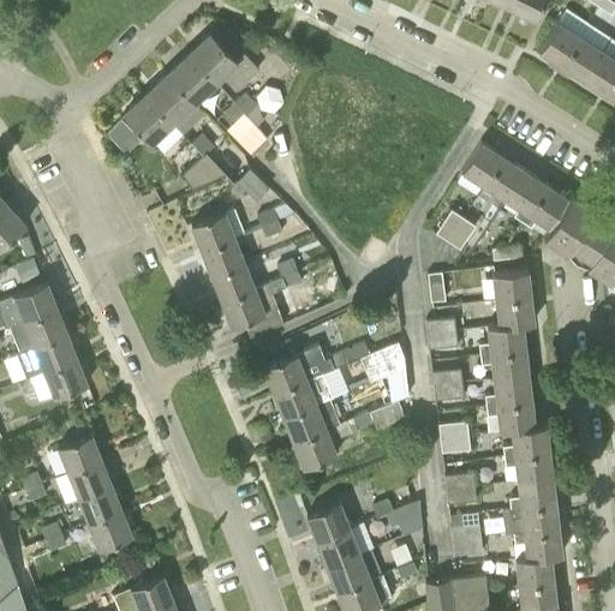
[(514,0),(511,9),(533,19),(543,0),(514,0)]
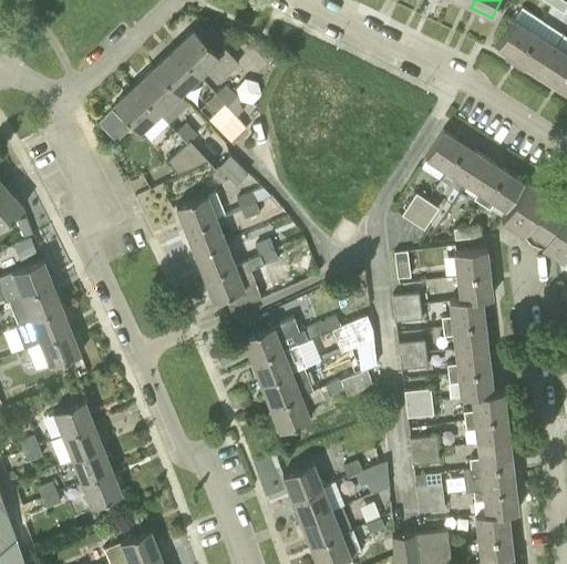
[(566,3),(560,0),(556,0),(552,7),(564,14),(566,8),(566,3)]
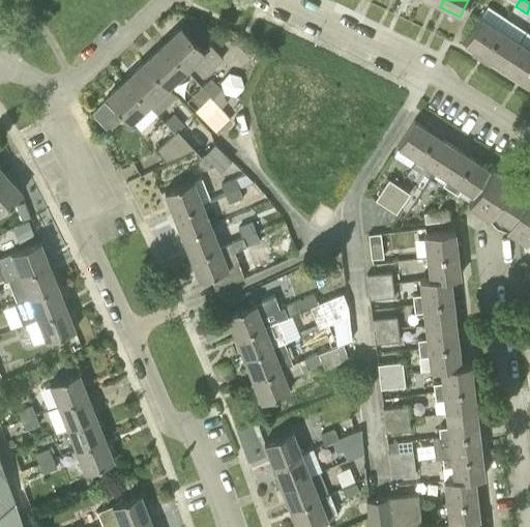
[(481,61),(500,31),(480,20),(464,45),(475,51),(472,56),(481,61)]
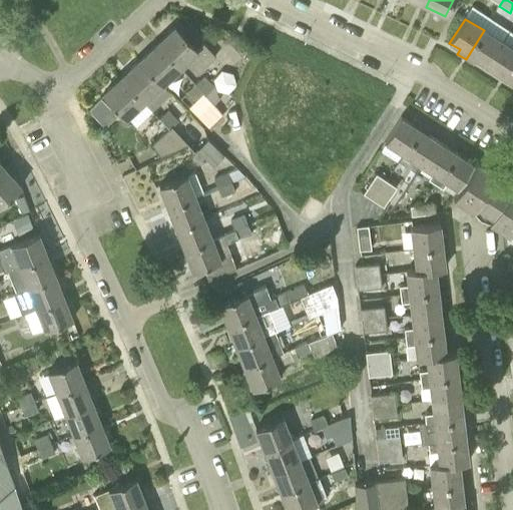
[(176,28),(157,46),(179,69),(184,63),(196,76),(214,58),(203,46),(197,51),(176,28)]
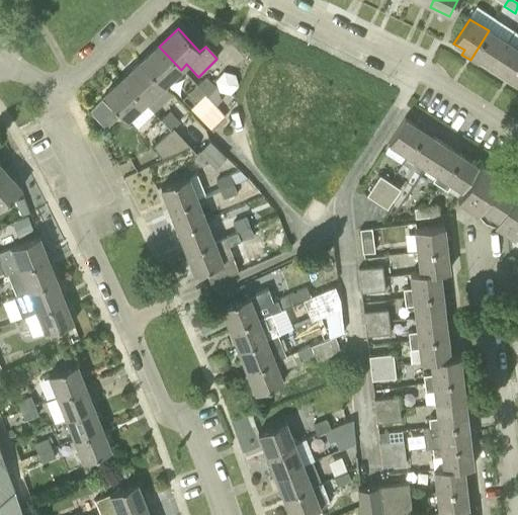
[(491,68),(507,43),(489,30),(470,60),(479,66),(482,62),(491,68)]
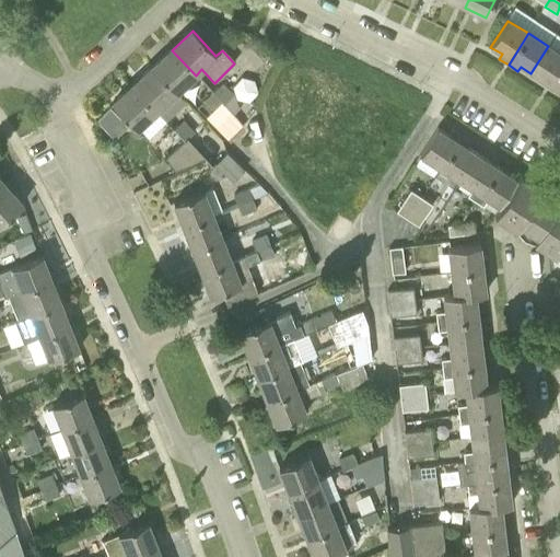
[(550,85),(559,69),(559,53),(548,46),(531,73),(550,85)]
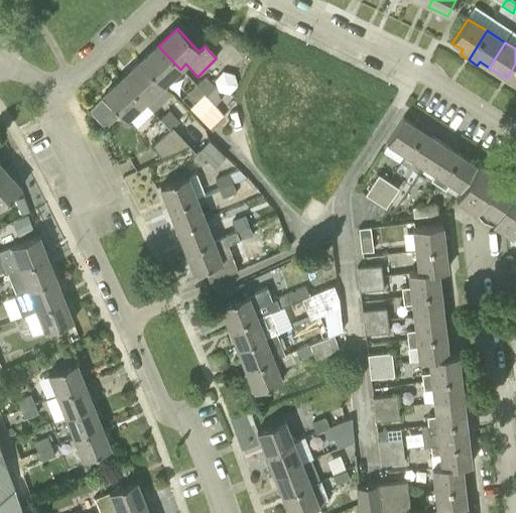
[(180,70),(158,46),(140,62),(162,86),(180,70)]
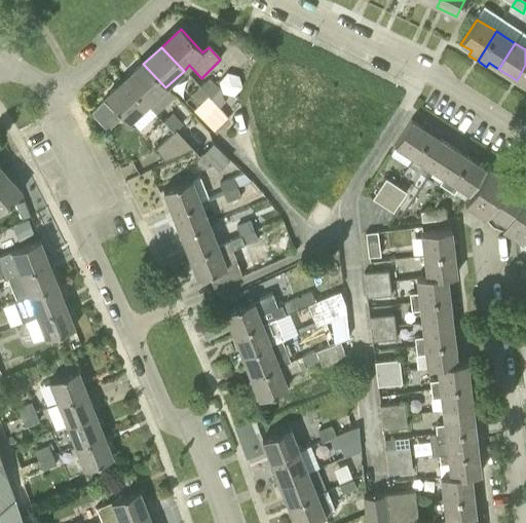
[(165,87),(143,64),(125,81),(147,105),(165,87)]
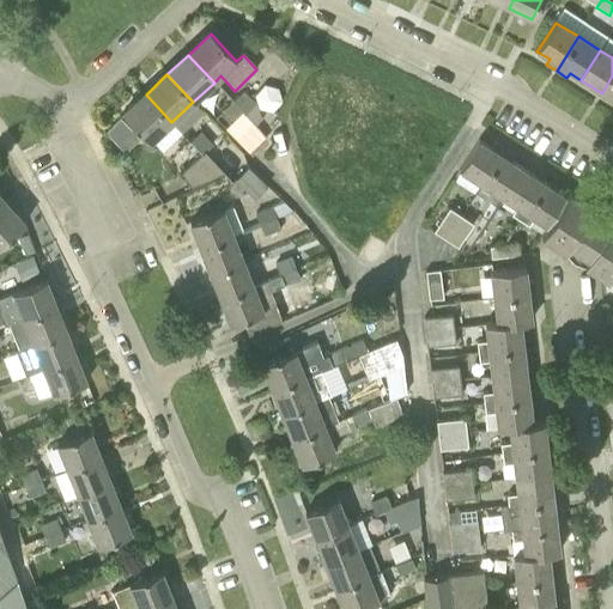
[(612,75),(602,93),(612,99),(612,75)]
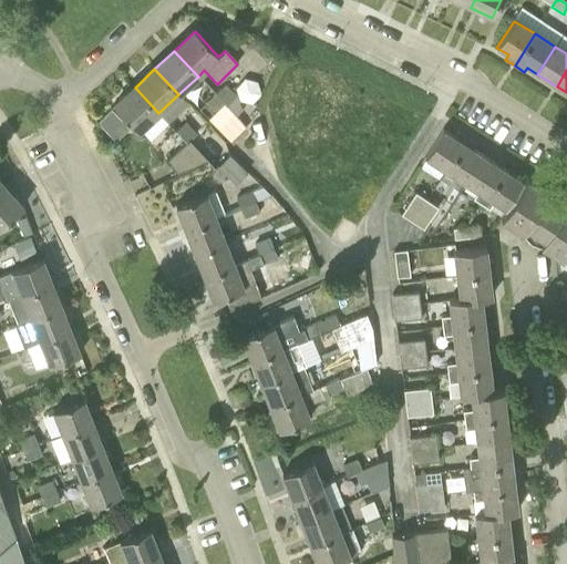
[(200,104),(216,88),(204,77),(188,93),(200,104)]
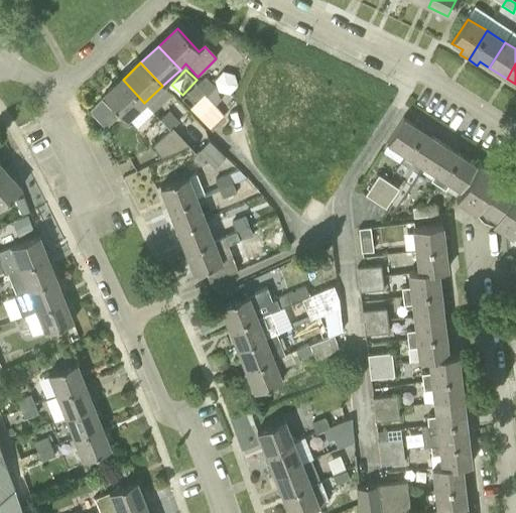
[(196,87),(206,98),(216,89),(206,78),(196,87)]
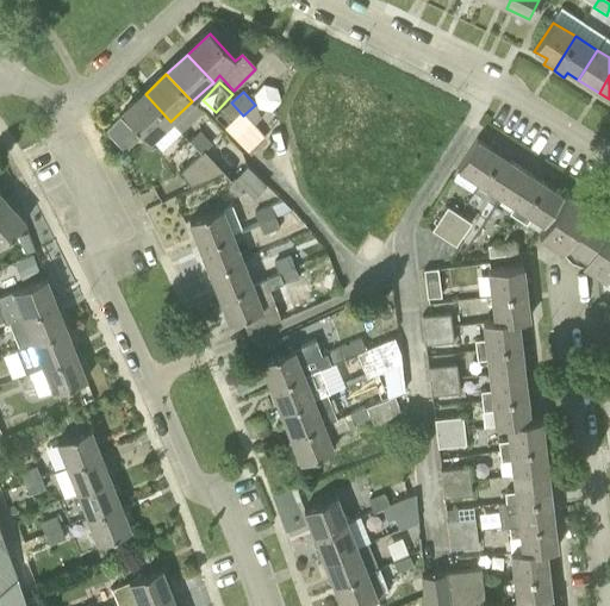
[(170,122),(145,94),(123,116),(149,143),(170,122)]
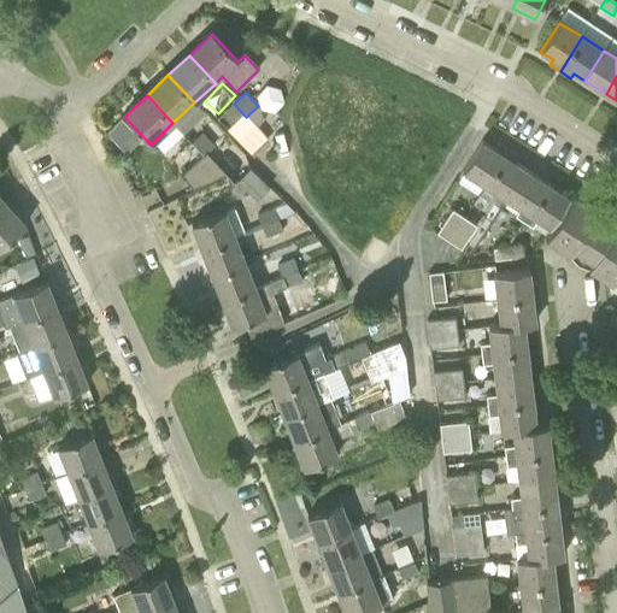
[(246,117),(234,104),(224,113),(235,127),(246,117)]
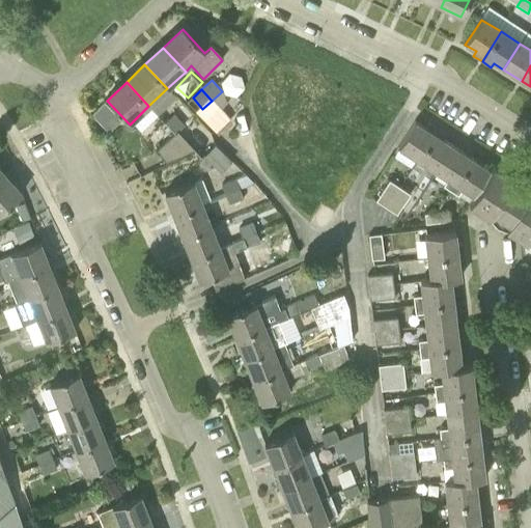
[(216,146),(212,135),(194,117),(185,127),(174,116),(165,123),(195,154),(202,160),(204,158),(216,146)]
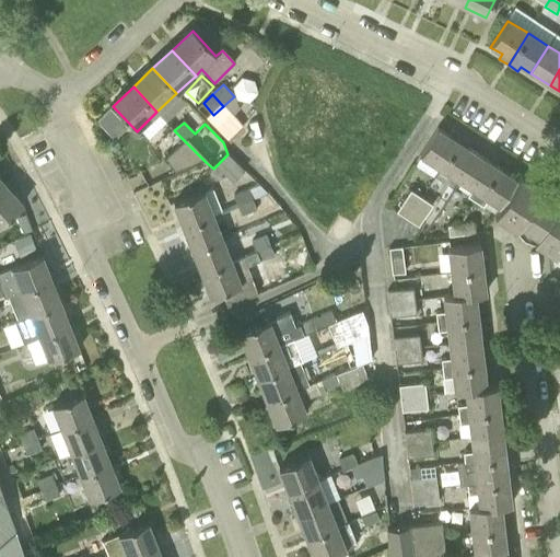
[(441,170),(462,138),(452,132),(448,137),(438,129),(420,157),(441,170)]
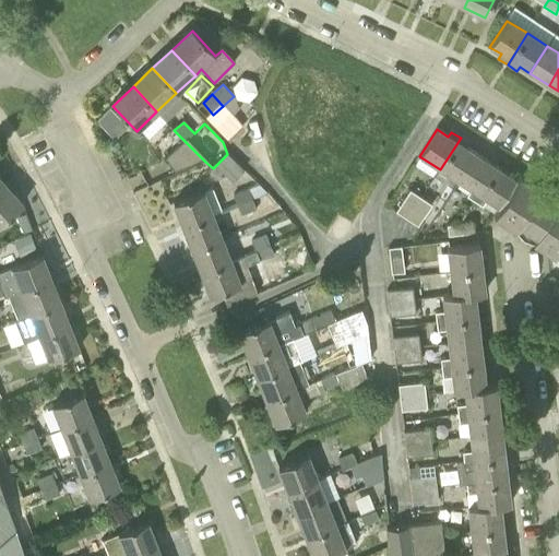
[(205,162),(174,130),(164,140),(176,152),(166,162),(175,173),(205,162)]
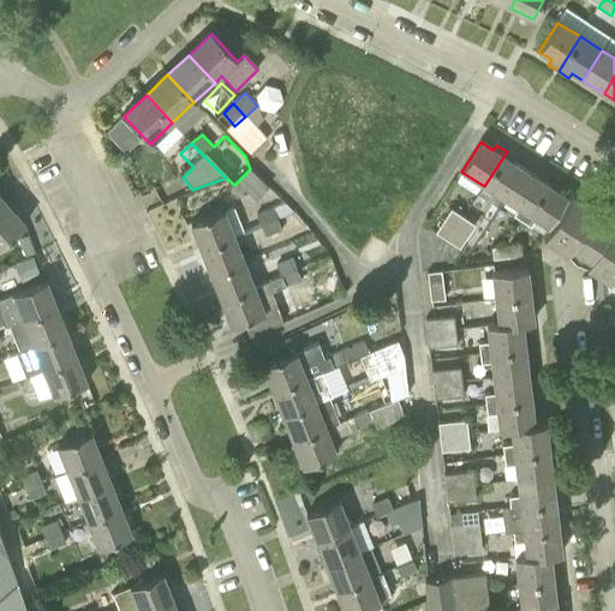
[(507,151),(484,186),(506,199),(525,171),(514,163),(517,159),(507,151)]
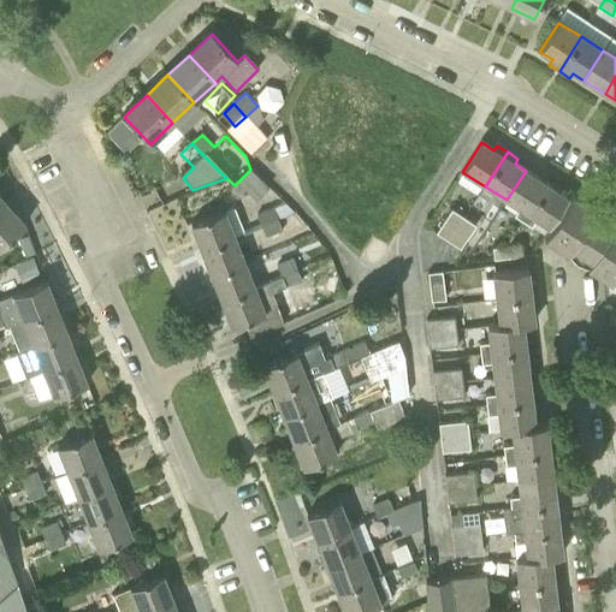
[(250,170),(237,183),(256,202),(268,189),(250,171),(250,170)]
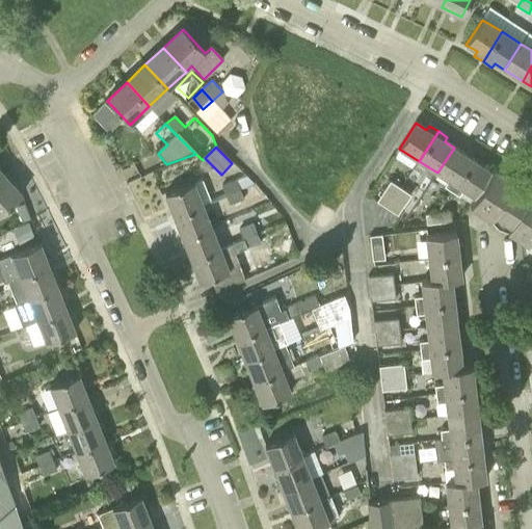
[(454,148),(437,173),(449,181),(445,188),(451,192),(473,159),(454,148)]
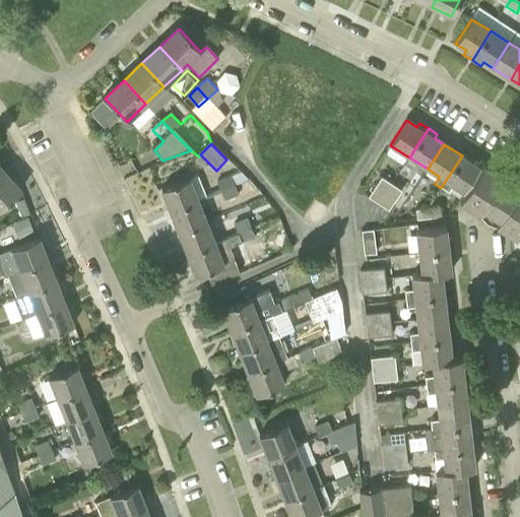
[(462,155),(441,188),(449,194),(454,186),(463,192),(479,168),(462,155)]
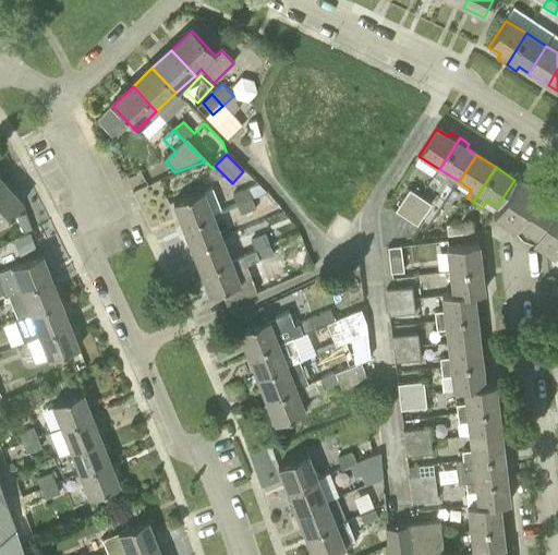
[(514,180),(497,206),(493,215),(506,224),(535,245),(554,254),(557,248),(557,200),(532,183),(518,176),(514,180)]
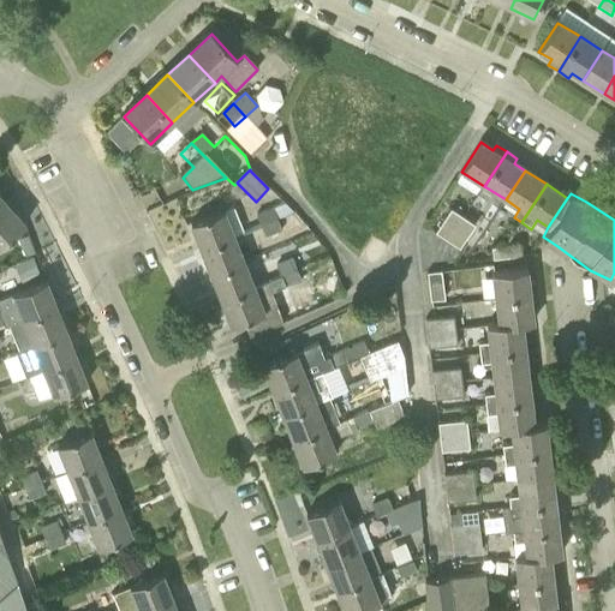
[(0,247),(25,227),(5,204),(0,208),(0,247)]
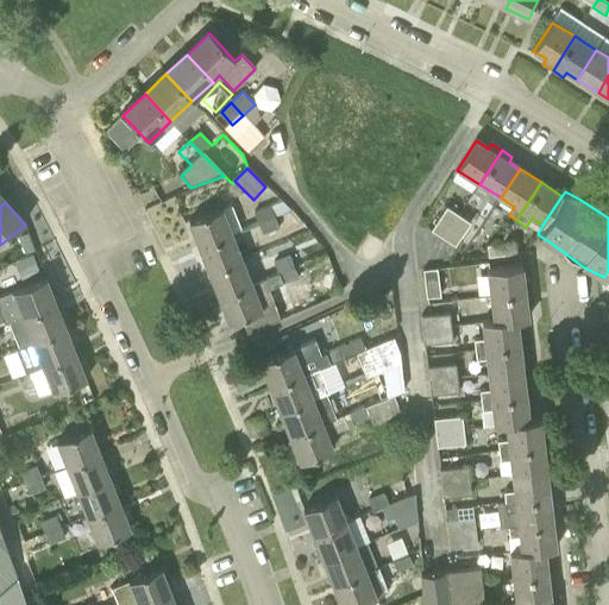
[(253,214),(257,226),(272,219),(268,208),(253,214)]
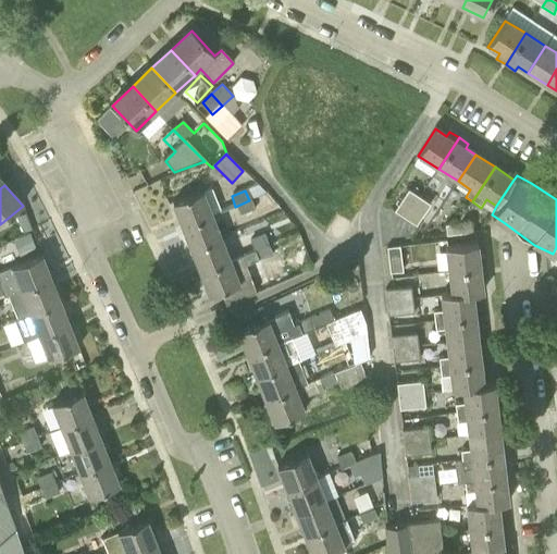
[(405,220),(420,198),(409,191),(395,212),(405,220)]
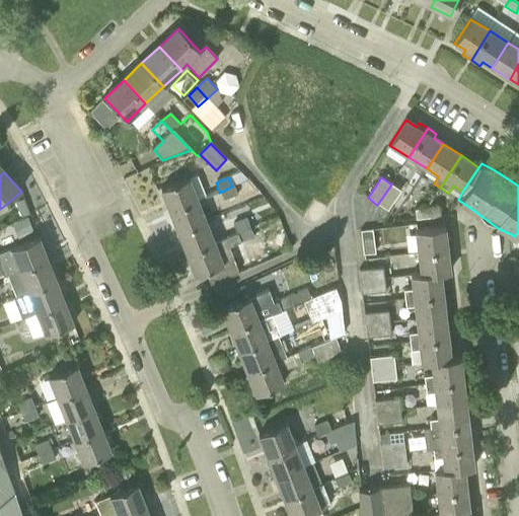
[(169,212),(199,201),(191,178),(161,190),(169,212)]
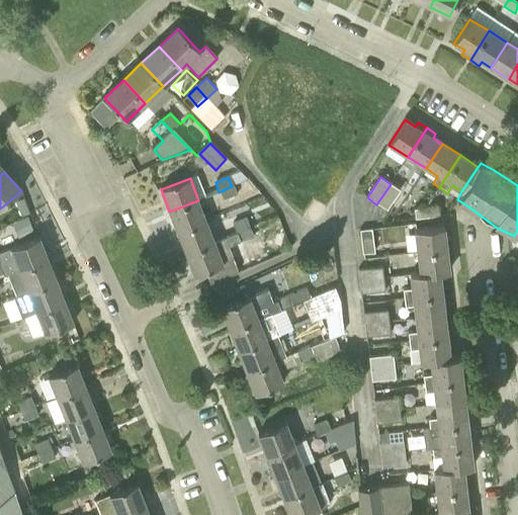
[(391,184),(376,204),(387,210),(401,190),(391,184)]
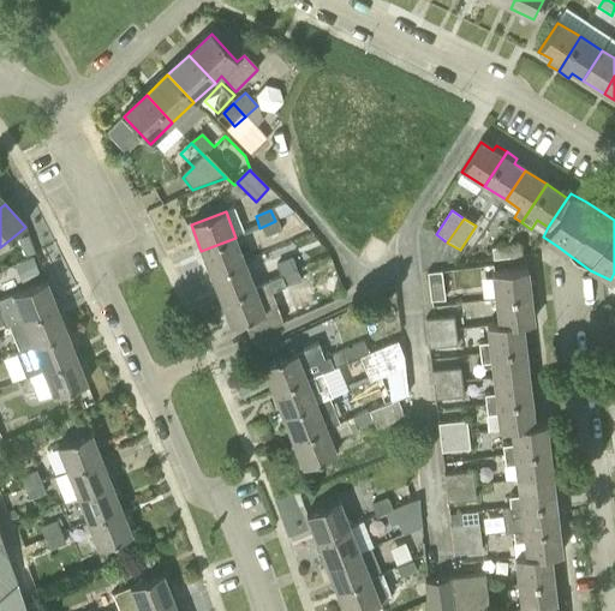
[(275,221),(260,228),(264,239),(280,233),(275,221)]
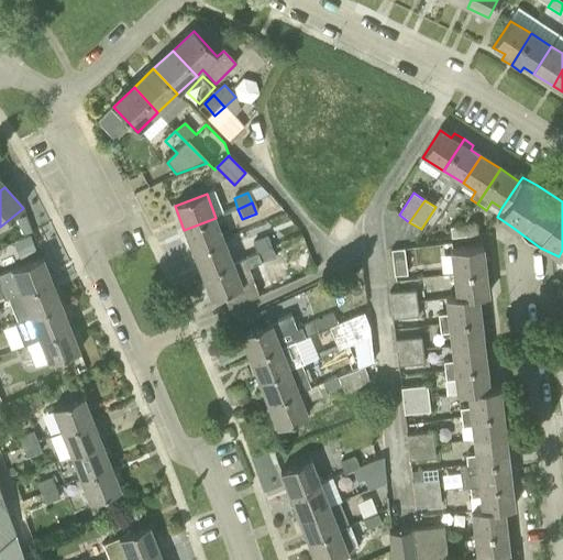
[(30,233),(24,218),(17,220),(23,237),(30,233)]
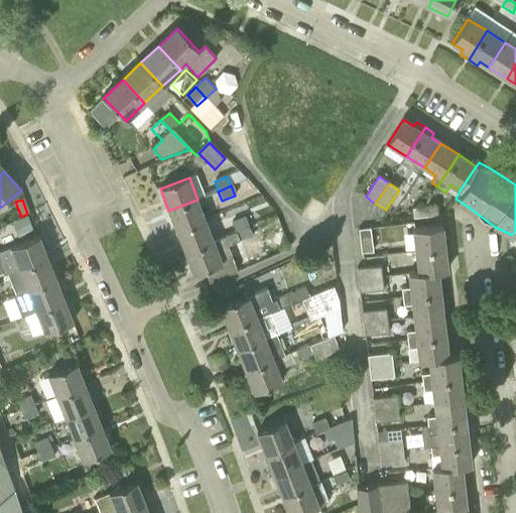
[(177,232),(206,221),(198,200),(168,211),(177,232)]
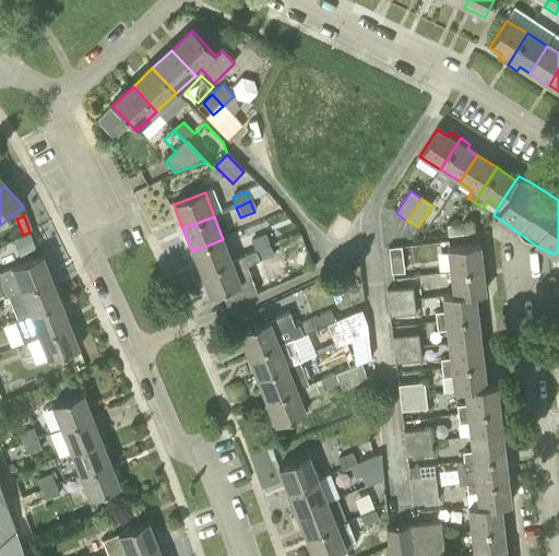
[(474,224),(459,225),(460,236),(475,235),(474,224)]
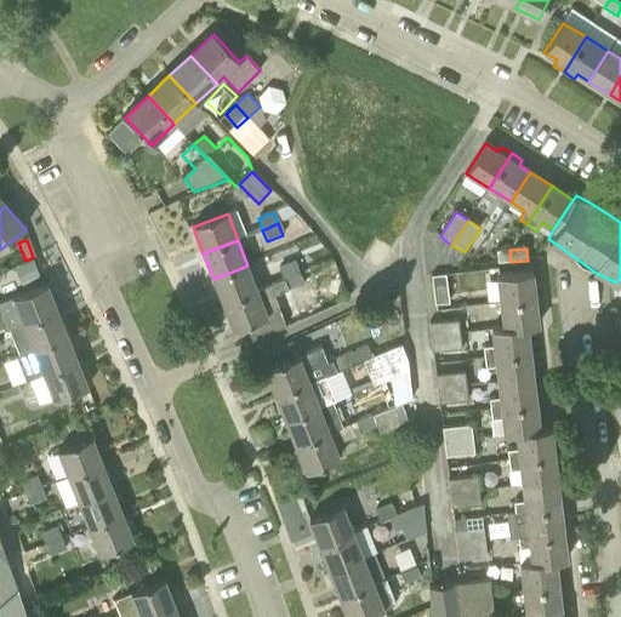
[(511,262),(510,250),(497,251),(499,263),(511,262)]
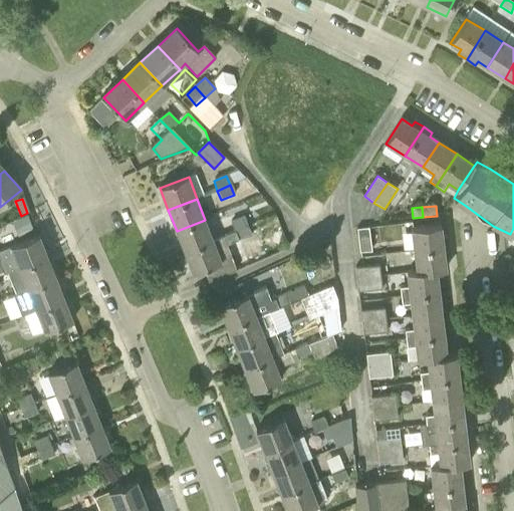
[(232,221),(236,232),(248,228),(244,216),(232,221)]
